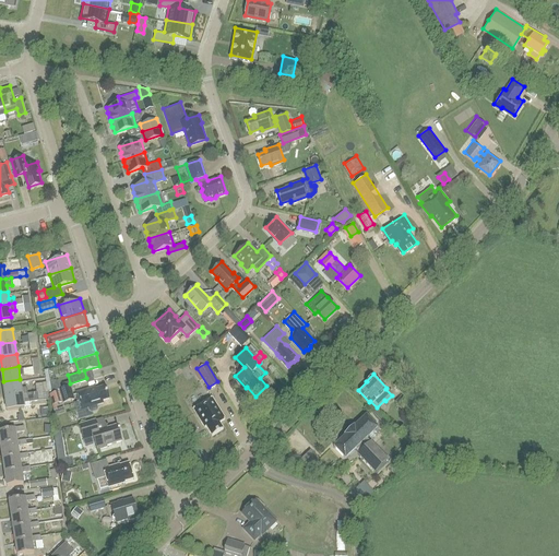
[(21,386),(20,379),(3,381),(6,394),(27,391),(26,386),(21,386)]
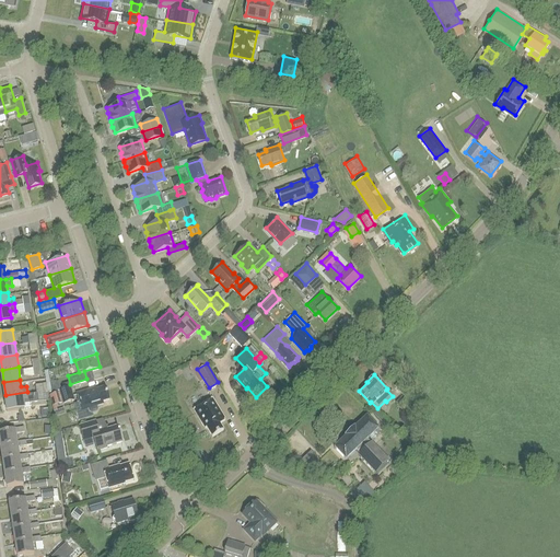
[(70,385),(60,389),(63,401),(74,397),(70,385)]
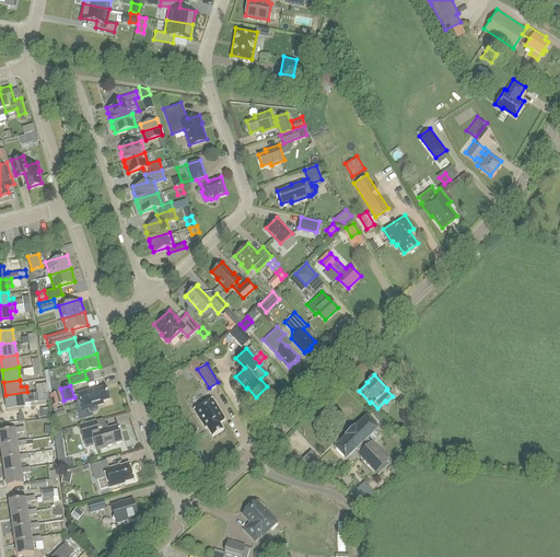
[(89,406),(90,409),(92,412),(96,409),(98,407),(97,404),(103,402),(103,399),(109,397),(106,385),(91,390),(91,387),(77,392),(82,408),(89,406)]
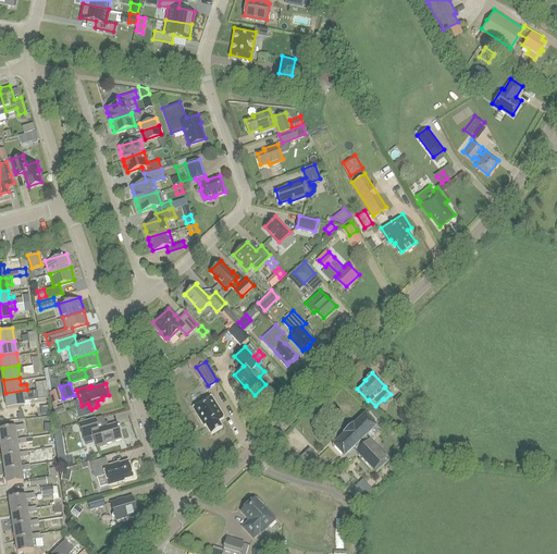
[(36,388),(38,396),(44,395),(48,395),(47,389),(42,390),(42,386),(36,388)]
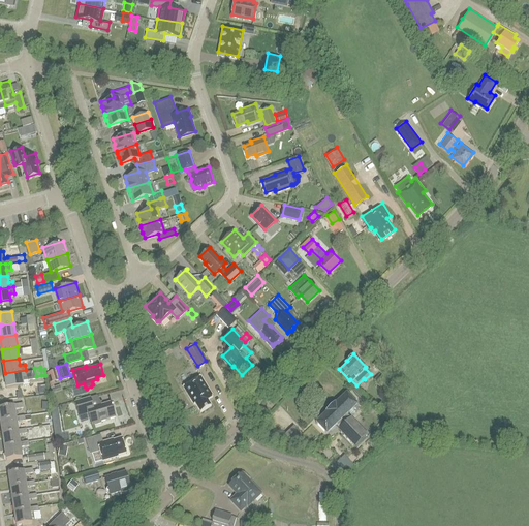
[(58,377),(55,367),(47,370),(50,379),(58,377)]
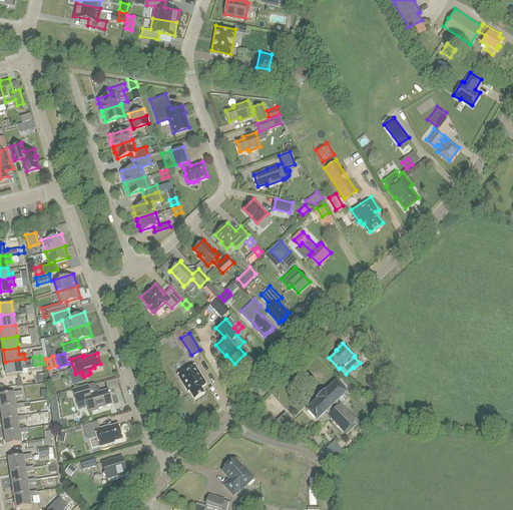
[(22,371),(21,365),(26,364),(25,359),(5,362),(7,373),(22,371)]
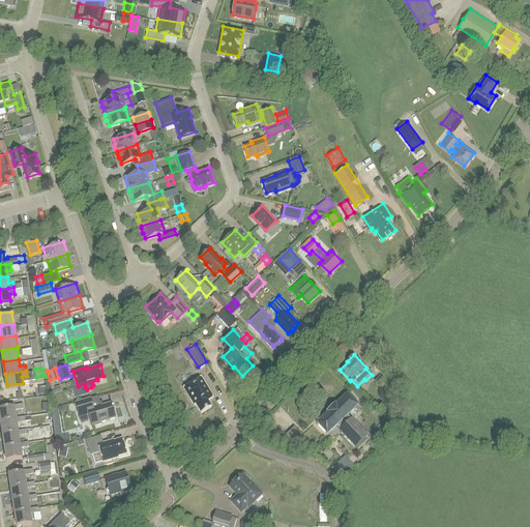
[(213,394),(201,375),(183,385),(194,403),(196,402),(201,411),(211,405),(207,399),(213,394)]
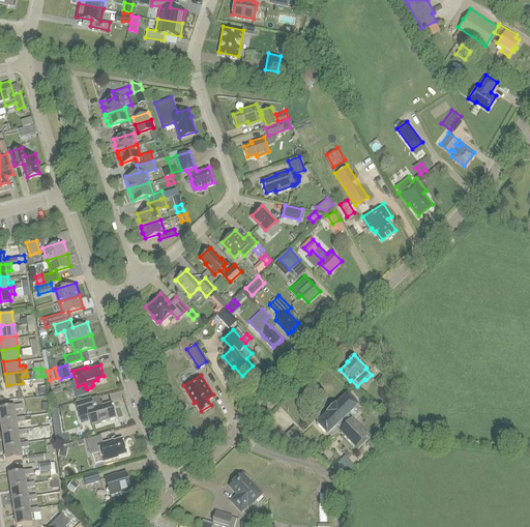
[(327,411),(316,421),(327,433),(336,422),(341,428),(340,429),(355,445),(367,433),(351,416),(351,417),(347,413),(349,411),(352,415),(358,409),(355,405),(357,403),(347,391),(335,402),(326,410),(327,411)]
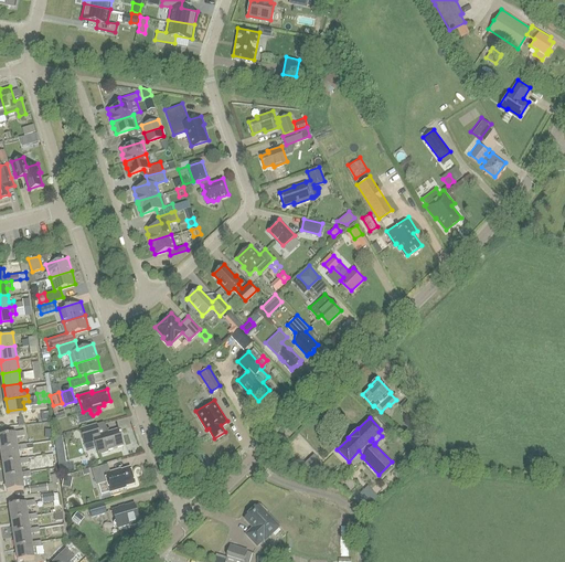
[(96,423),(81,427),(86,447),(96,445),(98,453),(108,449),(107,448),(124,444),(120,433),(120,431),(119,432),(118,427),(99,433),(96,423)]
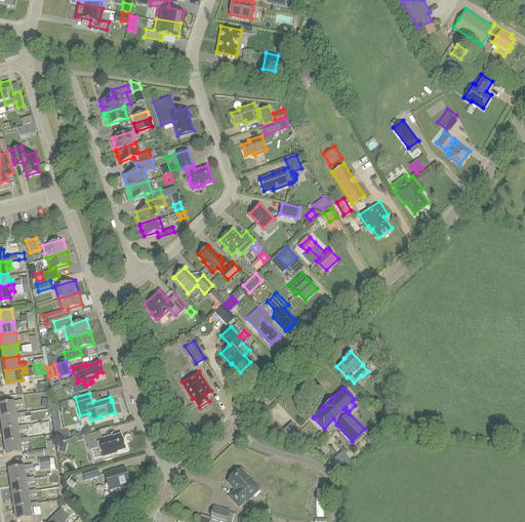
[(13,401),(0,402),(0,415),(16,413),(15,412),(14,404),(23,403),(23,398),(13,399),(13,401)]
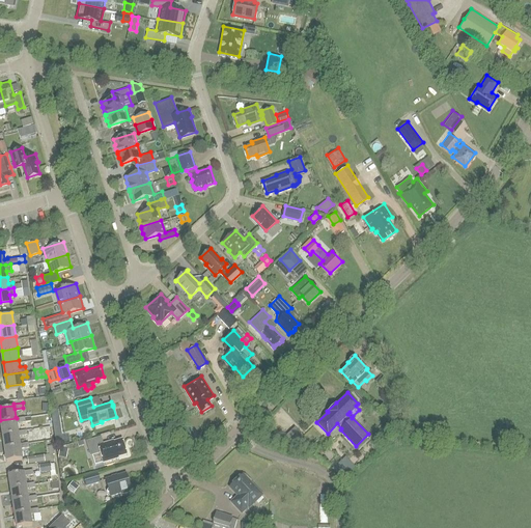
[(17,418),(0,420),(2,434),(18,431),(18,429),(17,421),(25,420),(24,415),(16,417),(17,418)]
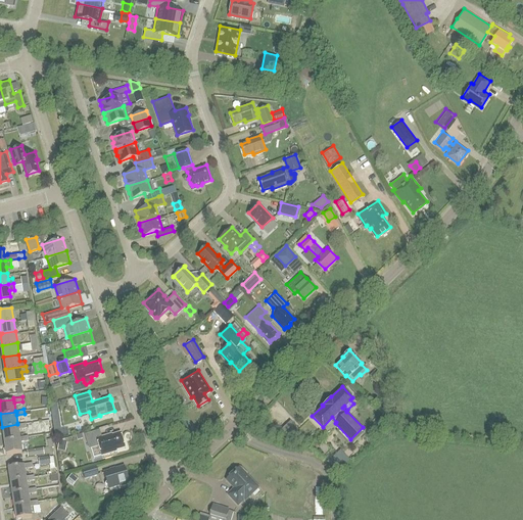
[(17,424),(2,427),(4,439),(19,436),(19,435),(18,427),(27,426),(26,422),(17,423),(17,424)]
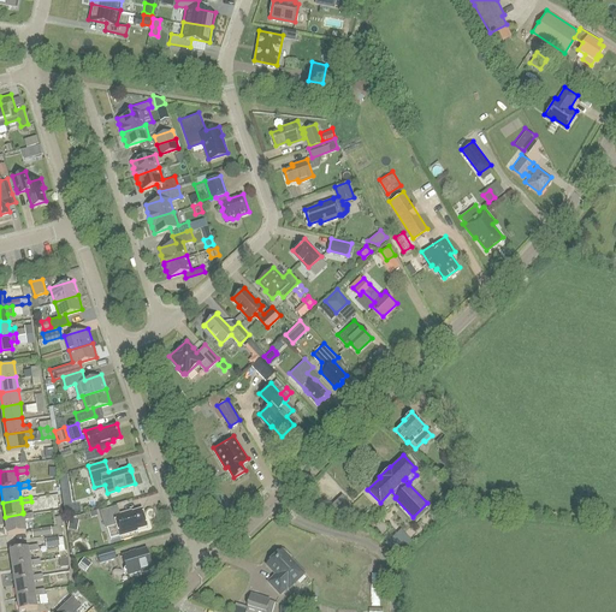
[(338,517),(343,512),(332,501),(327,506),(338,517)]
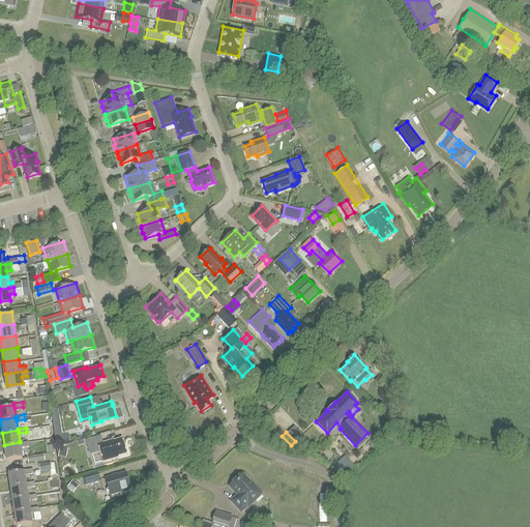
[(114,456),(126,451),(122,437),(110,441),(109,440),(102,441),(100,435),(86,439),(90,450),(99,447),(104,460),(114,457),(114,456)]
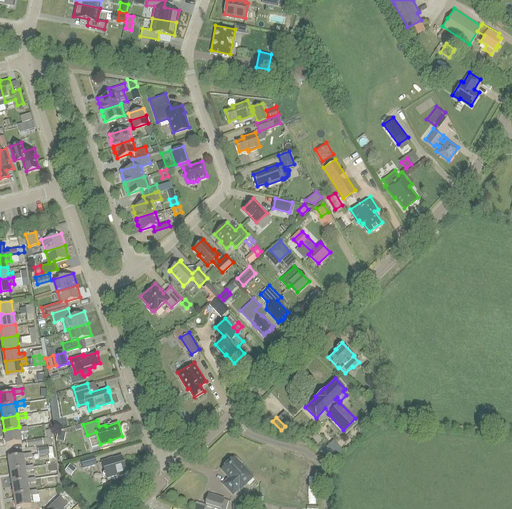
[(19,427),(4,430),(6,443),(21,440),(20,431),(28,429),(27,425),(19,426),(19,427)]
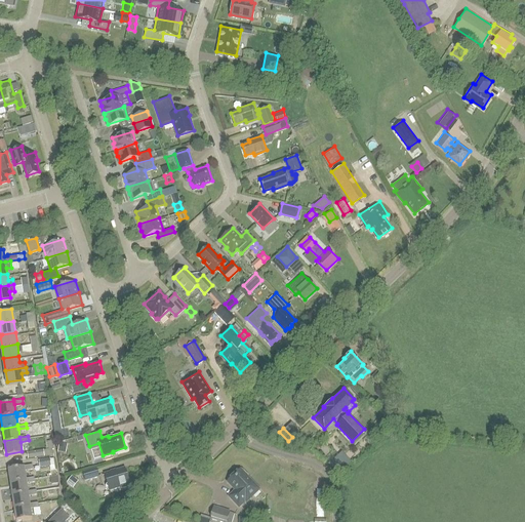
[(68,442),(58,440),(56,449),(66,451),(68,442)]
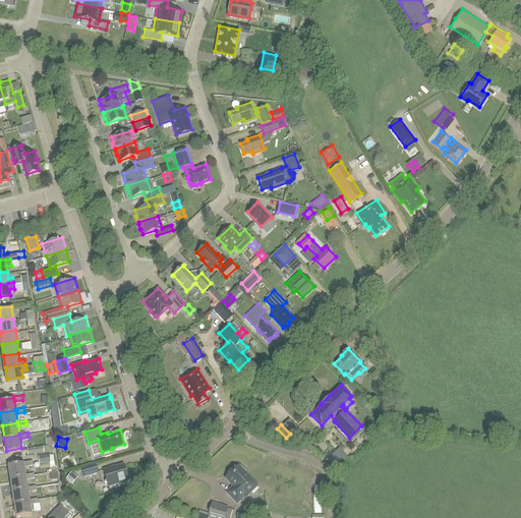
[(26,447),(27,453),(44,450),(43,444),(26,447)]
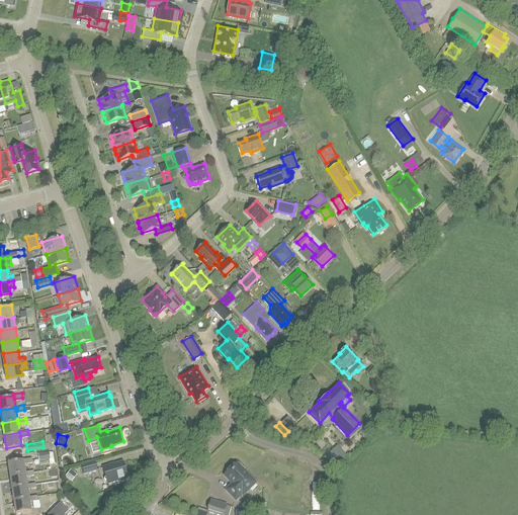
[(332,448),(338,454),(344,449),(338,442),(332,448)]
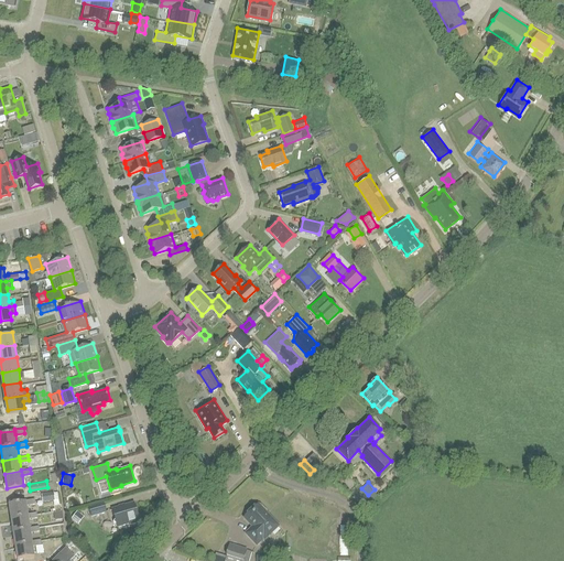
[(53,491),(42,492),(42,499),(53,498),(54,500),(58,500),(57,489),(53,491)]
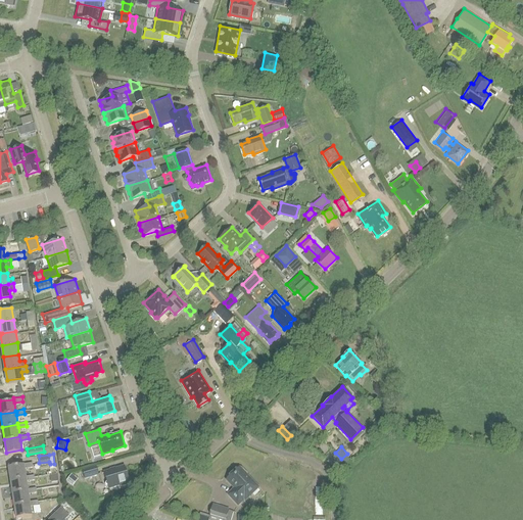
[(24,464),(8,466),(10,478),(26,476),(26,474),(25,467),(33,466),(32,461),(24,462),(24,464)]
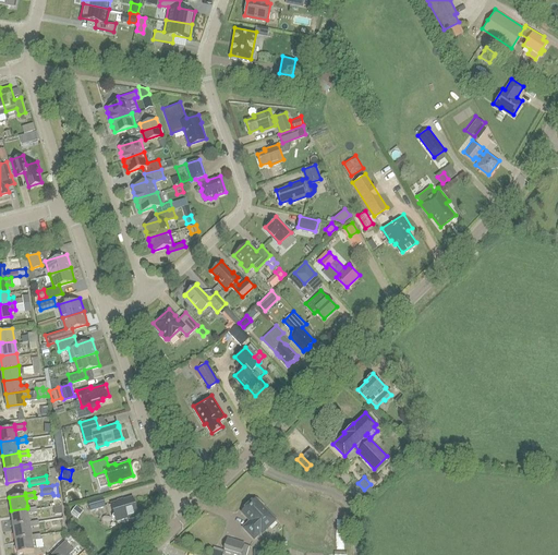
[(102,496),(88,501),(91,508),(105,504),(102,496)]
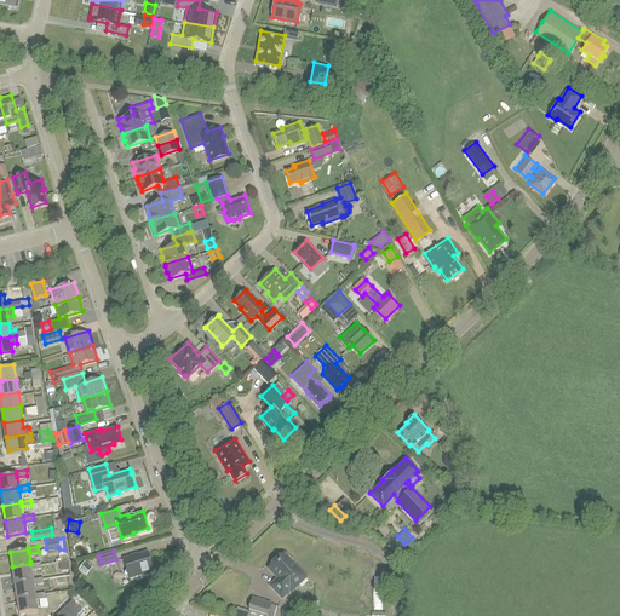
[(142,574),(150,571),(149,570),(153,569),(147,551),(124,558),(127,568),(125,571),(128,574),(130,576),(142,573),(142,574)]
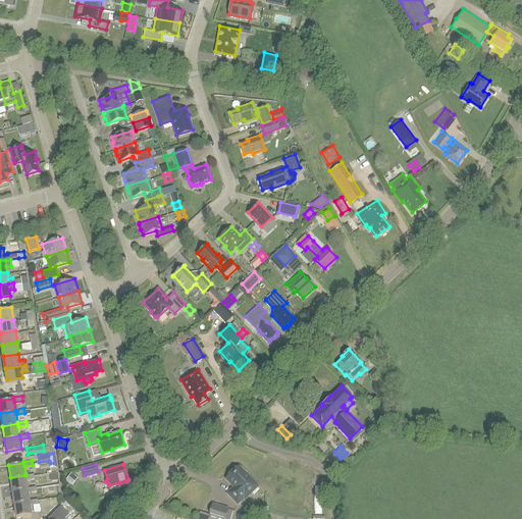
[(231,471),(225,476),(233,485),(227,491),(238,502),(244,496),(245,497),(257,484),(245,471),(246,470),(241,465),(240,466),(239,464),(237,466),(236,465),(230,470),(231,471)]
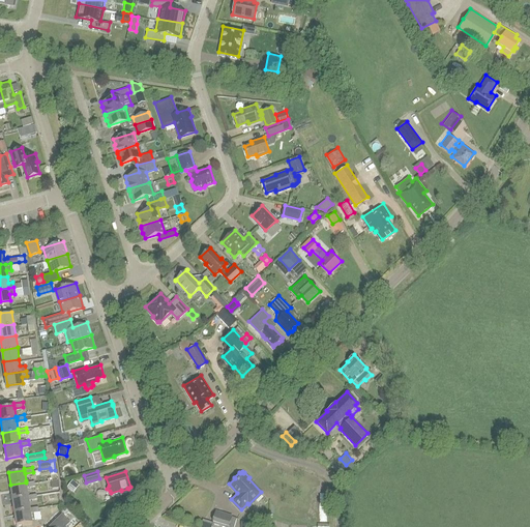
[(79,484),(71,478),(66,486),(72,491),(79,484)]
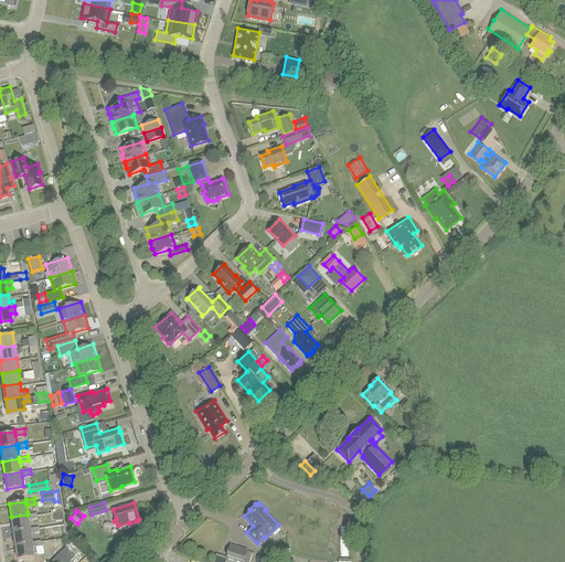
[(28,515),(11,517),(12,531),(30,528),(30,527),(29,518),(38,517),(36,511),(28,512),(28,515)]
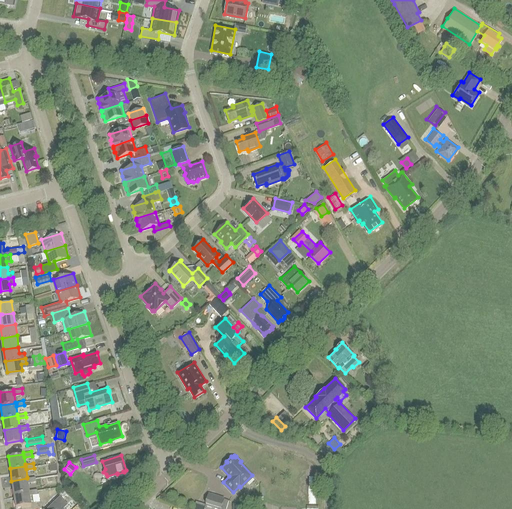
[(55,472),(41,474),(41,482),(56,480),(55,472)]
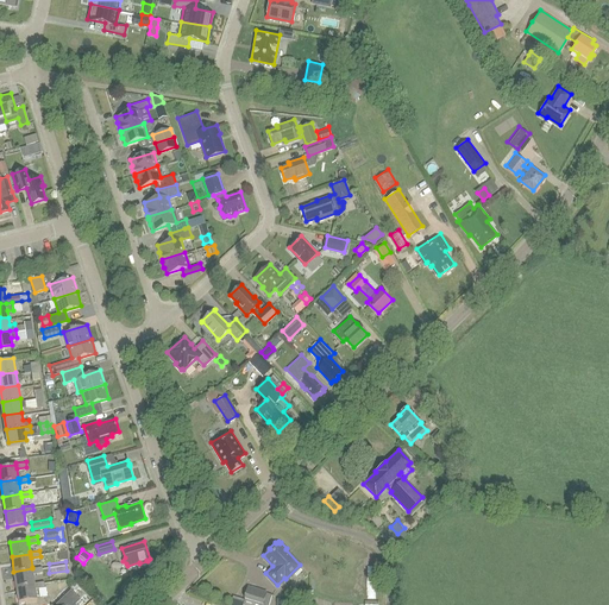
[(32,568),(13,572),(16,586),(35,584),(35,581),(32,572),(43,571),(42,566),(32,567),(32,568)]
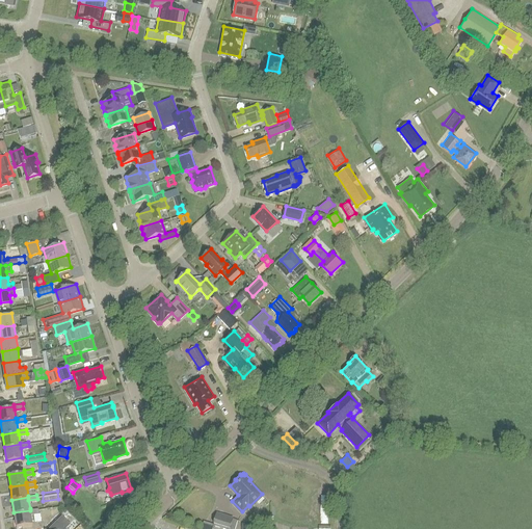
[(30,510),(14,512),(16,526),(32,523),(30,513),(34,512),(35,520),(41,519),(40,511),(38,511),(38,507),(30,508),(30,510)]
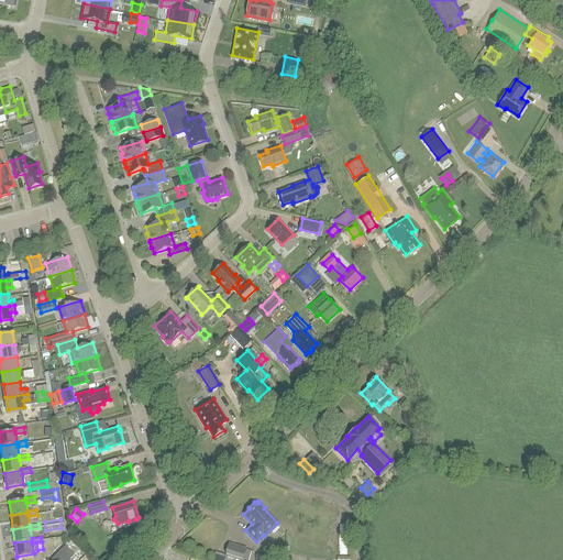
[(225,552),(224,559),(228,559),(241,559),(246,546),(229,540),(225,552)]
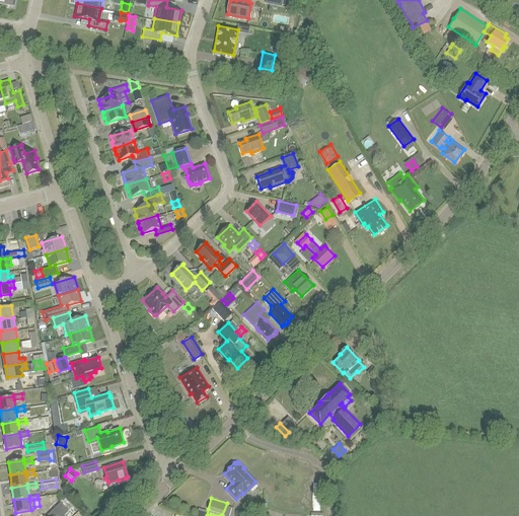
[(51,515),(67,515),(64,513),(68,509),(61,501),(49,513),(51,515)]
